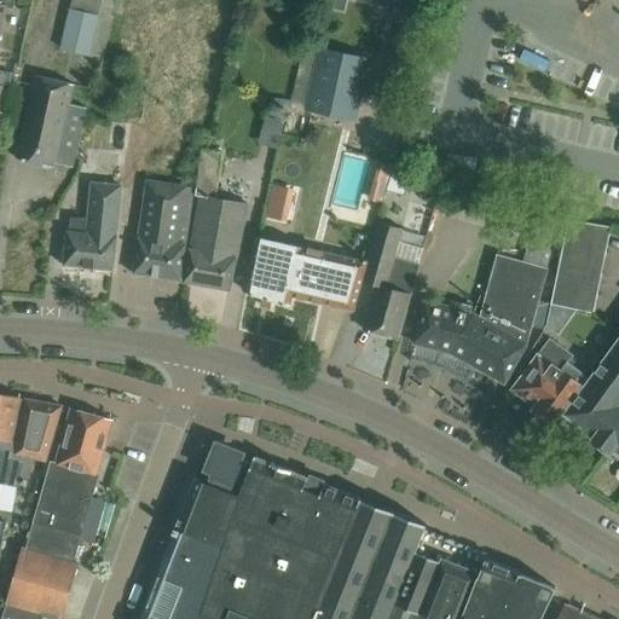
[(16,7),(16,0),(0,0),(0,46),(7,6),(16,7)]
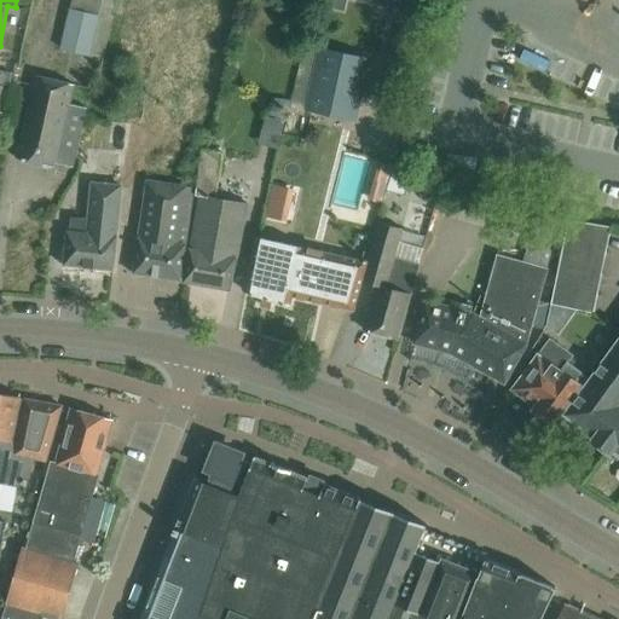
[(71,0),(61,48),(104,59),(117,0),(71,0)]
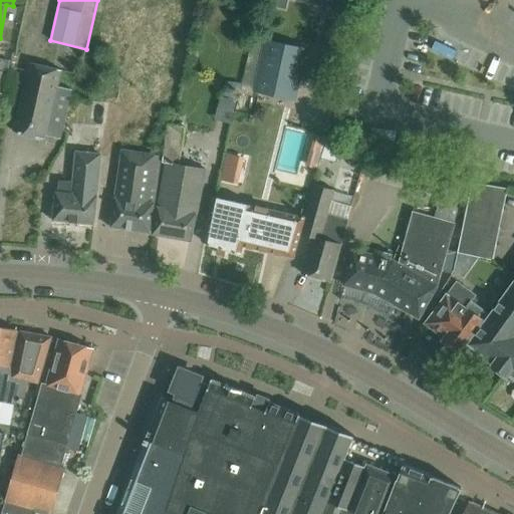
[(266,38),(254,90),(270,94),(274,78),(298,83),(305,48),(266,38)]
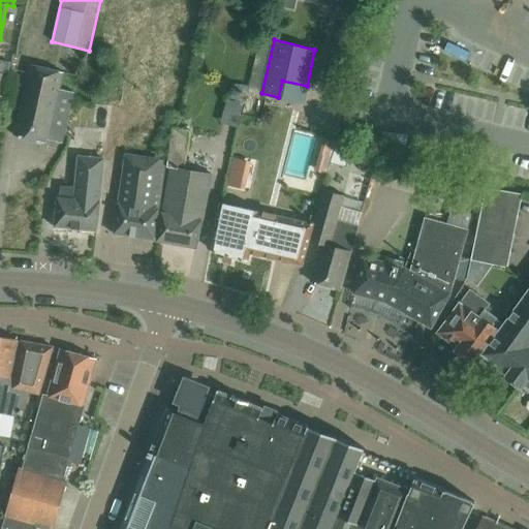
[(49,143),(65,71),(32,64),(16,134),(49,143)]
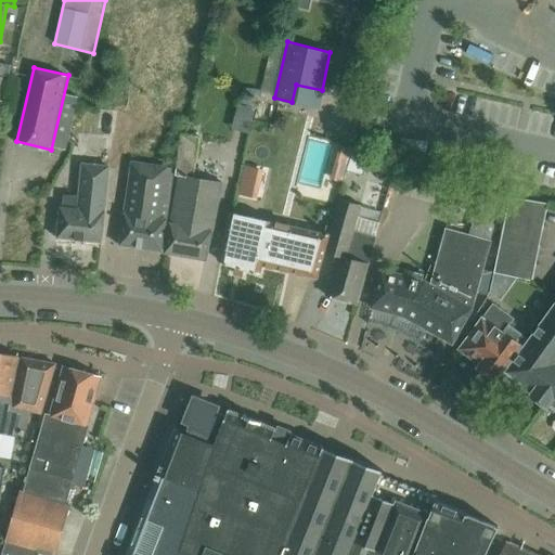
[(183,134),(178,168),(177,175),(182,177),(167,252),(208,259),(215,223),(217,224),(224,181),(196,178),(202,137),(183,134)]
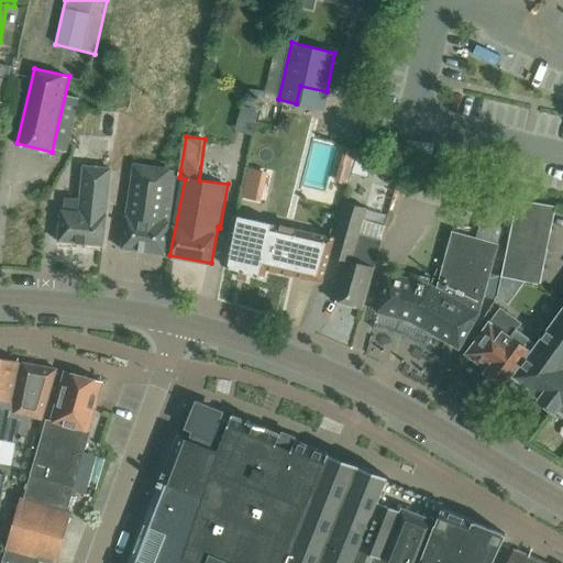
[(178,169),(135,163),(122,249),(165,255),(178,169)]
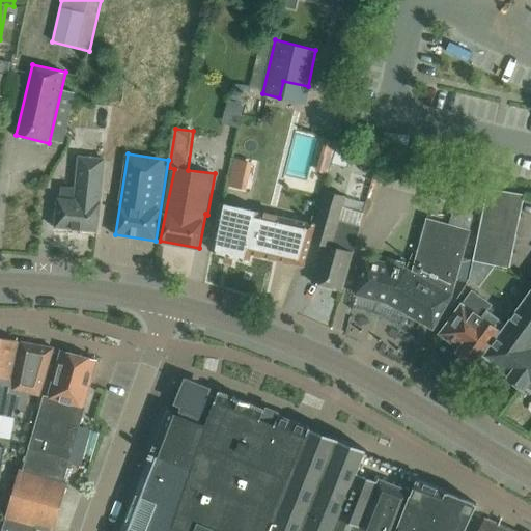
[(98,231),(101,203),(105,158),(78,155),(75,188),(60,186),(59,198),(58,198),(55,227),(98,231)]
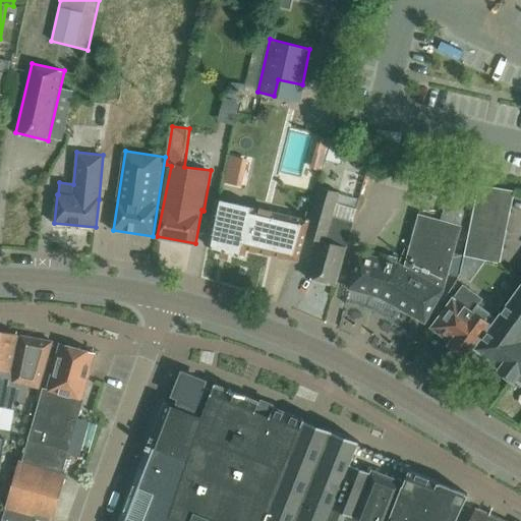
[(503,262),(517,188),(480,181),(466,254),(503,262)]
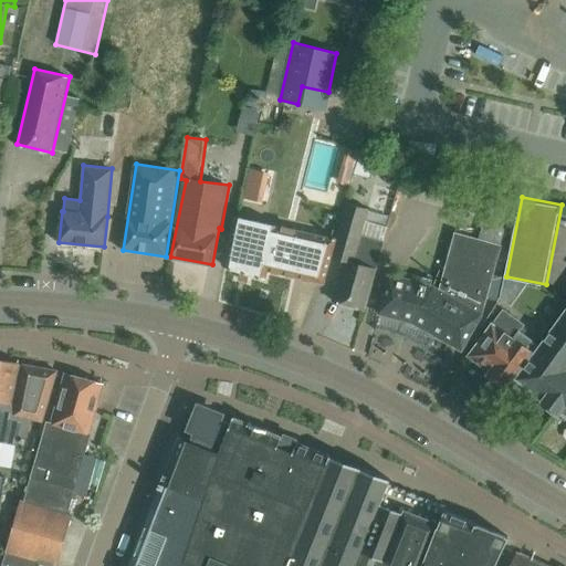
[(346,203),(336,239),(331,258),(344,261),(344,260),(353,262),(360,234),(363,234),(369,210),(346,203)]
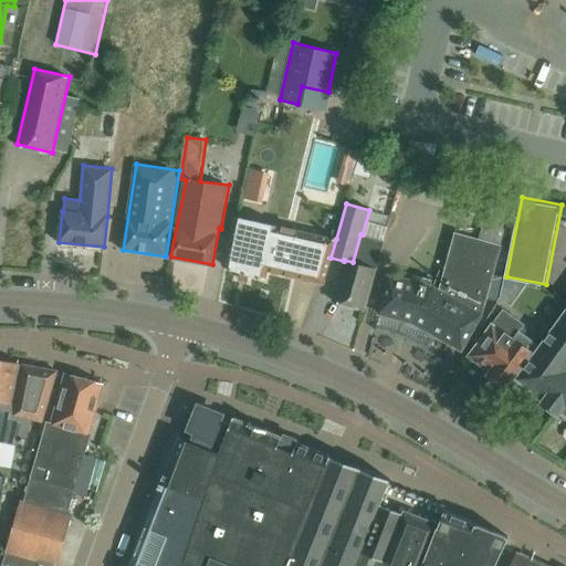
[(323,283),(331,258),(336,239),(236,216),(224,268),(240,272),(238,279),(248,281),(250,274),(264,279),(266,270),(323,283)]
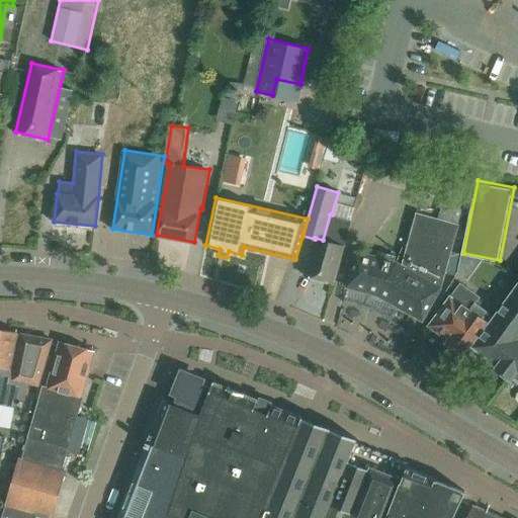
[(347,286),(343,301),(370,309),(371,308),(377,312),(376,312),(392,321),(400,307),(423,320),(441,286),(440,286),(457,225),(417,213),(403,265),(397,262),(356,251),(347,286)]
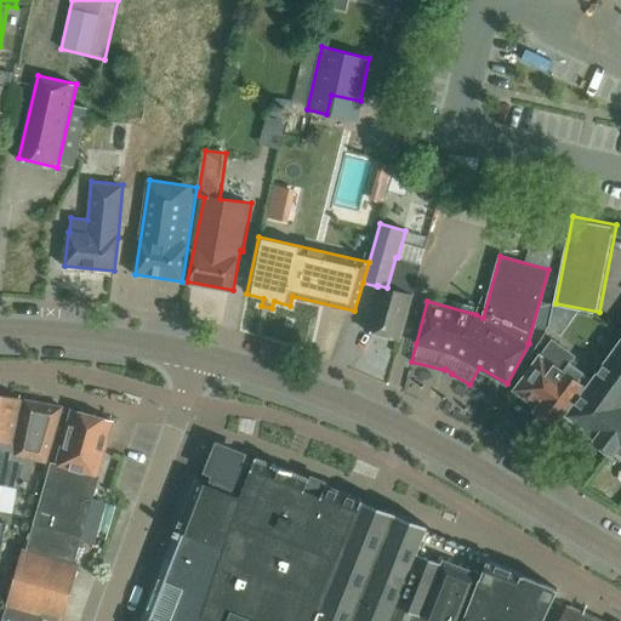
[(377,285),(377,286),(365,329),(400,339),(421,265),(398,257),(396,257),(387,288),(377,285)]
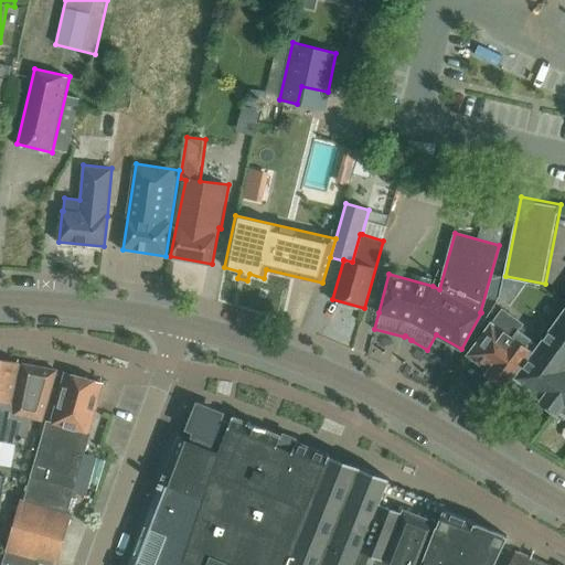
[(504,385),(530,350),(513,338),(524,323),(502,308),(469,354),(489,369),(487,372),(504,385)]
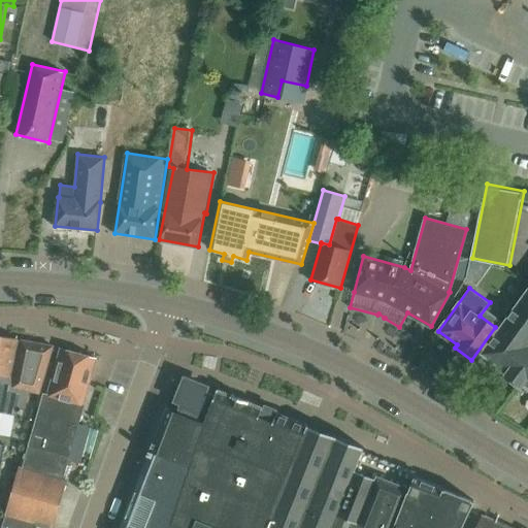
[(527,289),(482,352),(507,370),(504,373),(521,385),(523,382),(527,385),(527,289)]
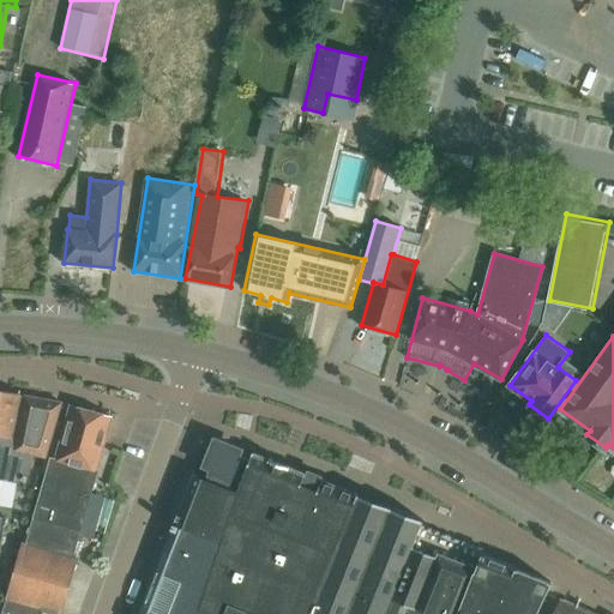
[(0,555),(7,518),(0,516),(0,479),(18,482),(22,480),(23,482),(26,479),(25,477),(29,475),(31,464),(26,458),(28,455),(46,458),(62,404),(25,398),(25,399),(20,398),(22,397),(0,392),(0,555)]
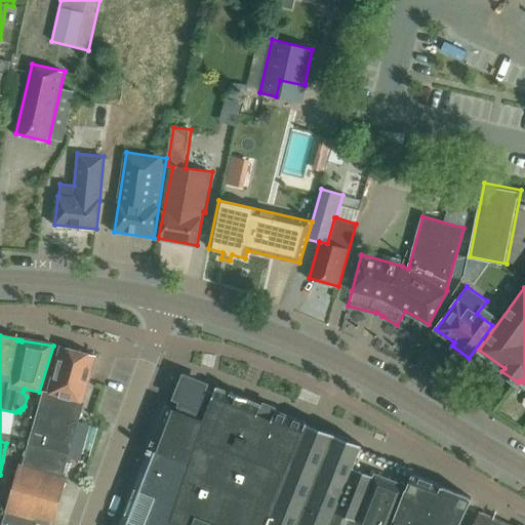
[(31,524),(33,521),(48,524),(51,524),(66,479),(63,478),(83,404),(81,403),(93,358),(77,353),(76,354),(61,350),(48,394),(43,393),(37,414),(27,451),(24,450),(22,457),(25,458),(23,467),(21,466),(3,524),(4,524),(31,524)]
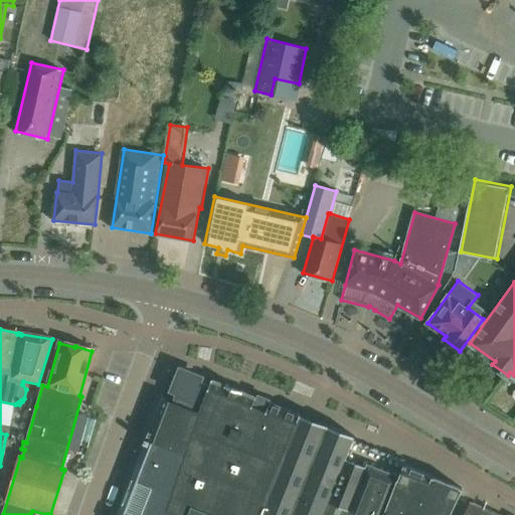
[(162,395),(116,514),(450,514),(463,489),(403,465),(405,461),(353,441),(355,437),(211,380),(209,385),(202,382),(203,380),(181,372),(173,394),(175,394),(172,401),(164,398),(165,396),(162,395)]
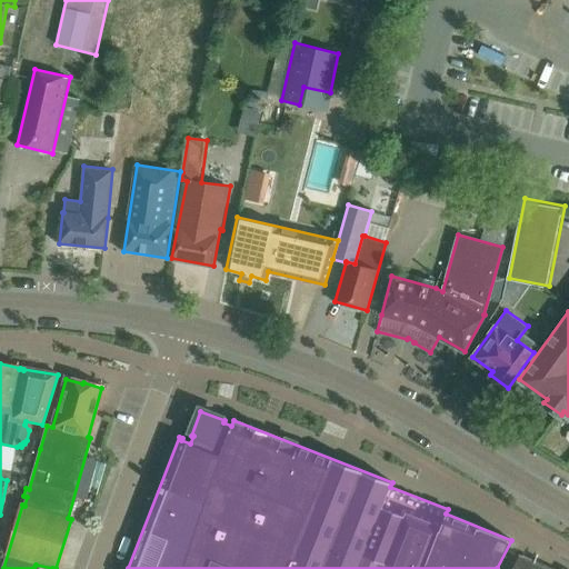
[(541,568),(519,557),(511,568),(541,568)]
